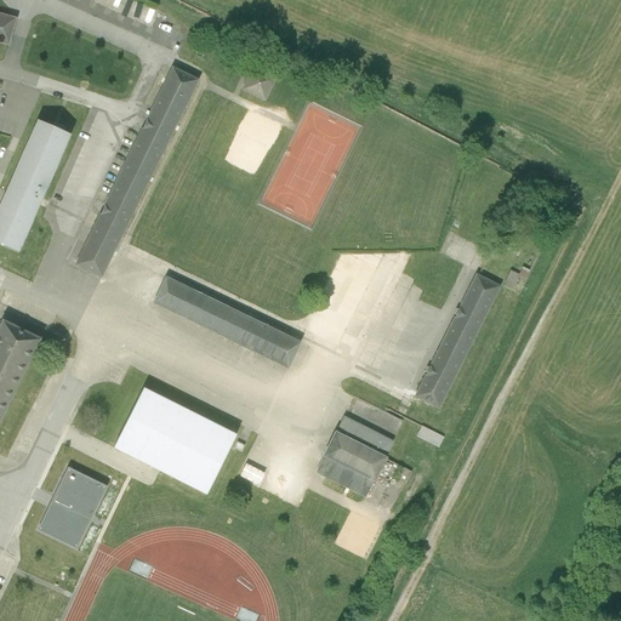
[(0,44),(11,47),(18,20),(0,13),(0,44)]
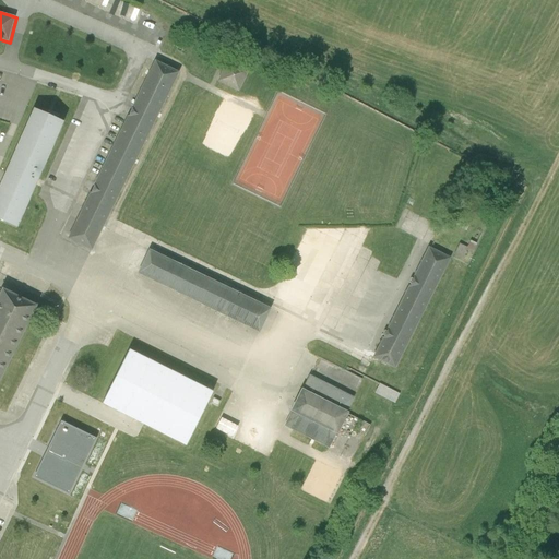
[(93,253),(179,74),(154,62),(68,241),(93,253)]
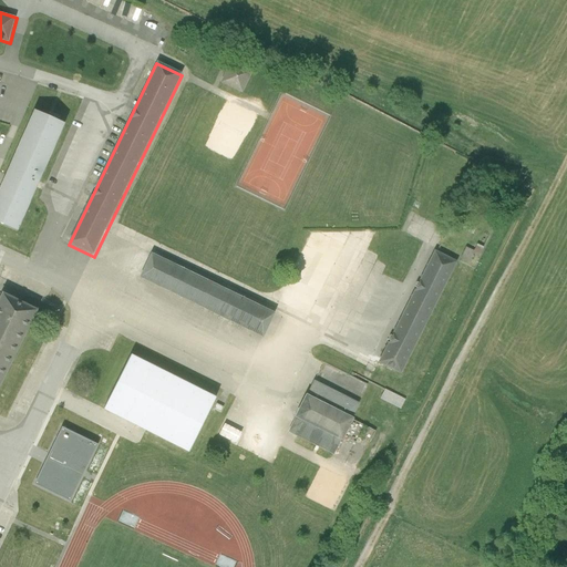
[(249,74),(229,64),(220,84),(240,93),(249,74)]
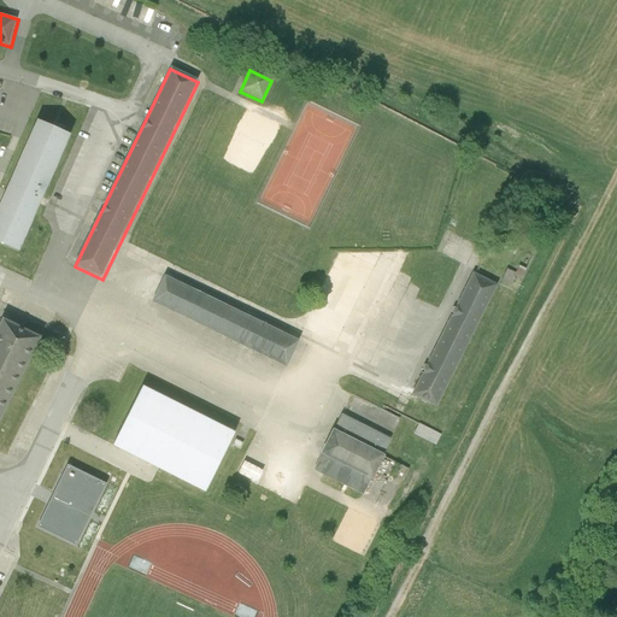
[(53,127),(36,121),(0,205),(0,244),(19,252),(41,201),(70,134),(53,127)]
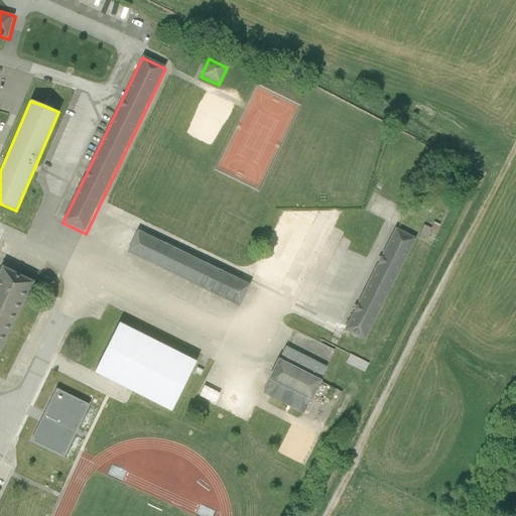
[(417,240),(396,230),(345,334),(366,344),(417,240)]
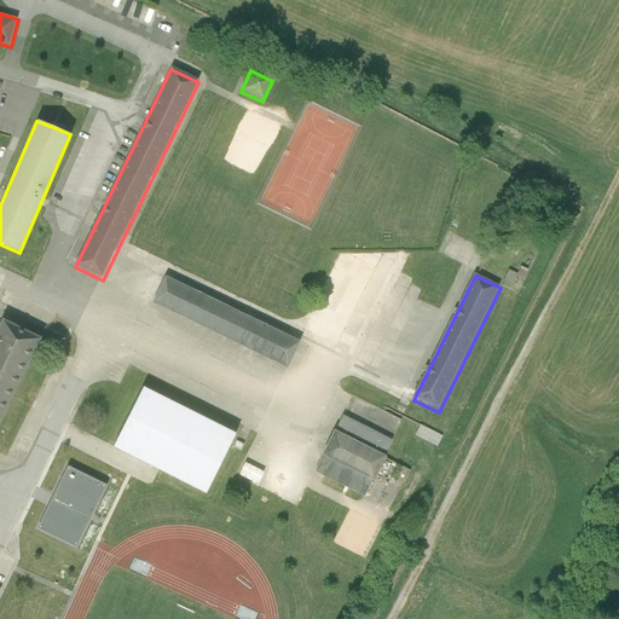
[(301,345),(166,278),(151,306),(287,372),(301,345)]
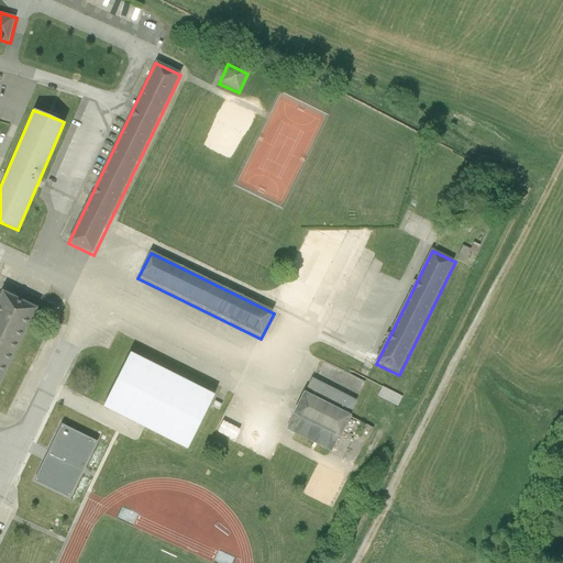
[(0,379),(35,309),(3,293),(0,299),(0,379)]
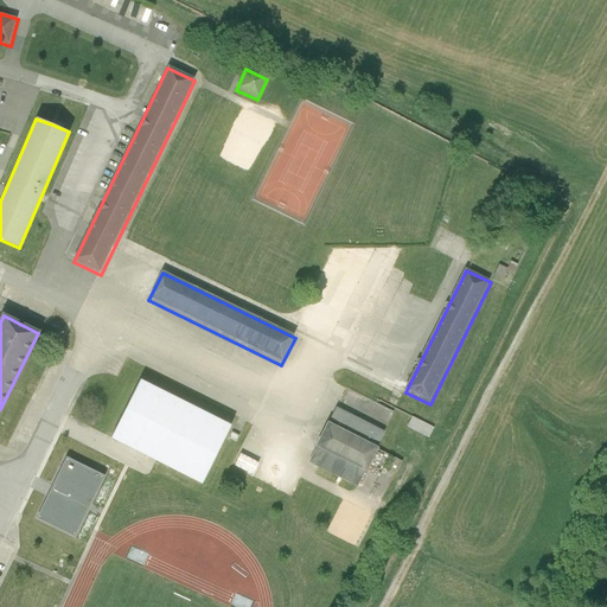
[(231,425),(139,379),(109,440),(202,485),(231,425)]
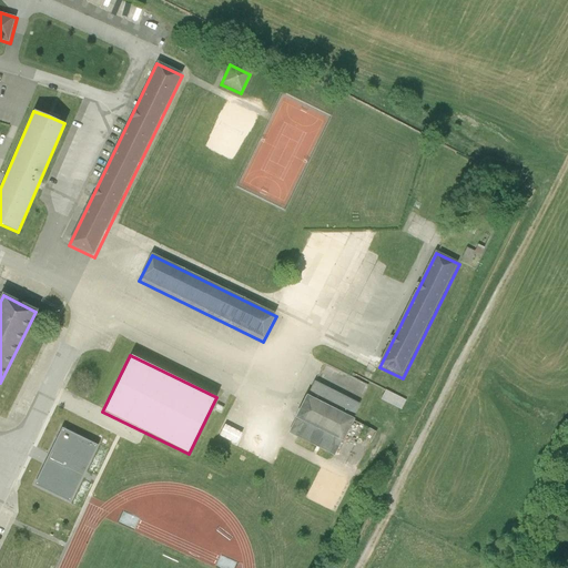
[(361,409),(315,384),(286,434),(333,459),(361,409)]
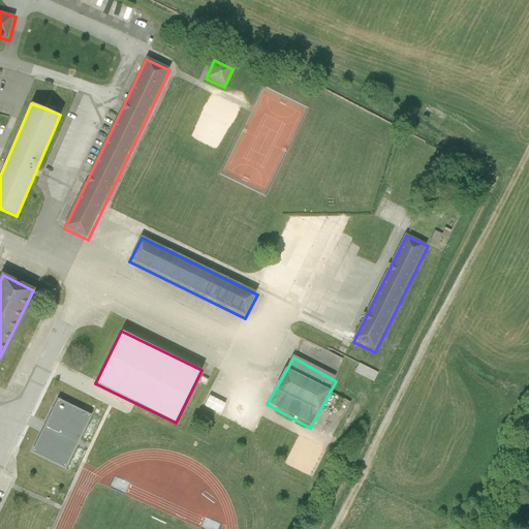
[(90,415),(57,399),(45,423),(50,424),(37,449),(62,462),(75,436),(79,438),(90,415)]
